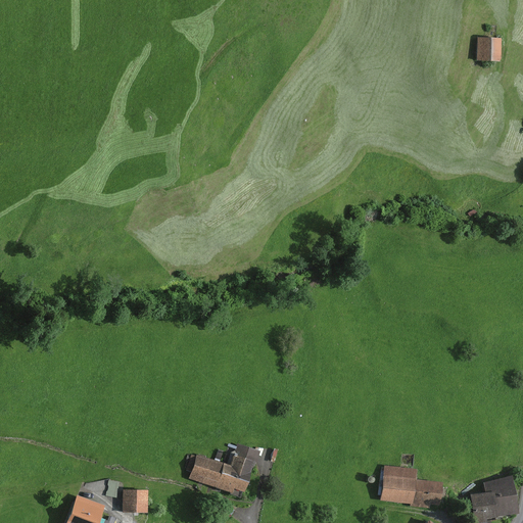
[(491,39),(471,37),(468,62),(489,64),(491,39)]
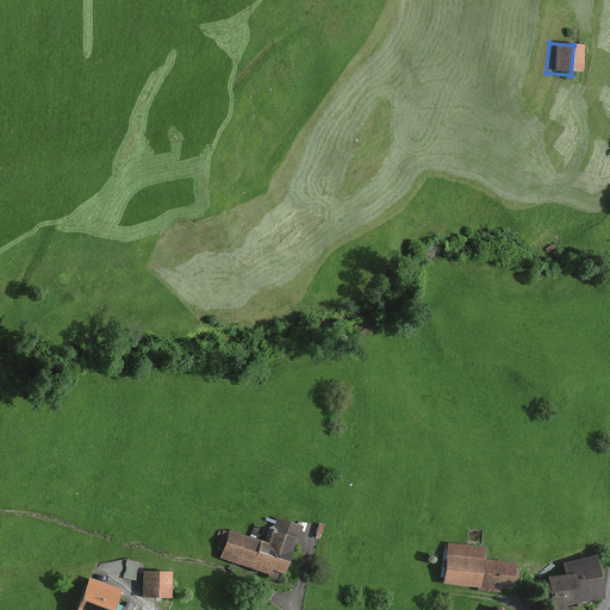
[(221,534),(213,558),(275,578),(291,530),(266,522),(259,546),(221,534)]
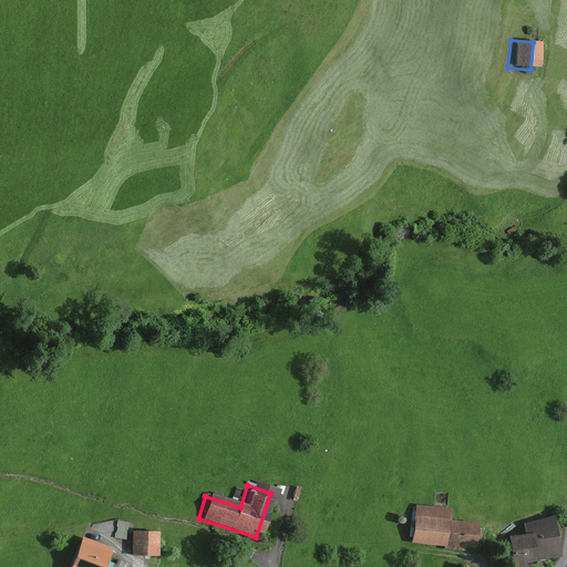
[(413,506),(409,539),(464,547),(467,525),(442,522),(444,511),(413,506)]
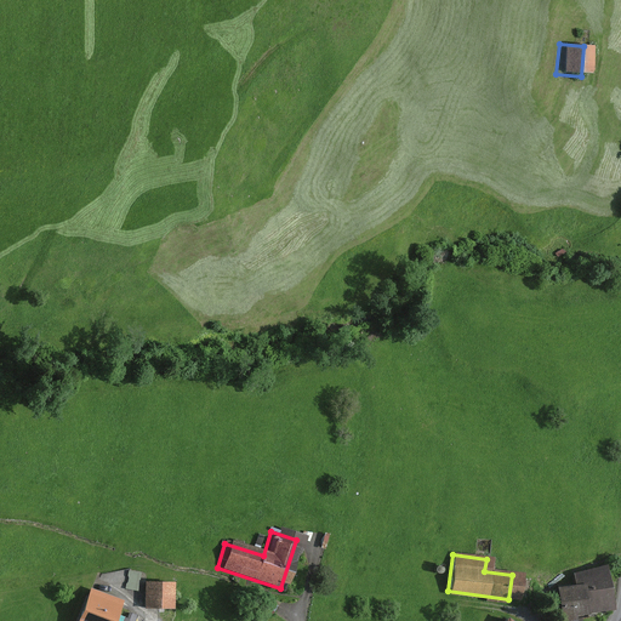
[(556,587),(558,620),(564,620),(617,610),(607,563),(556,587)]
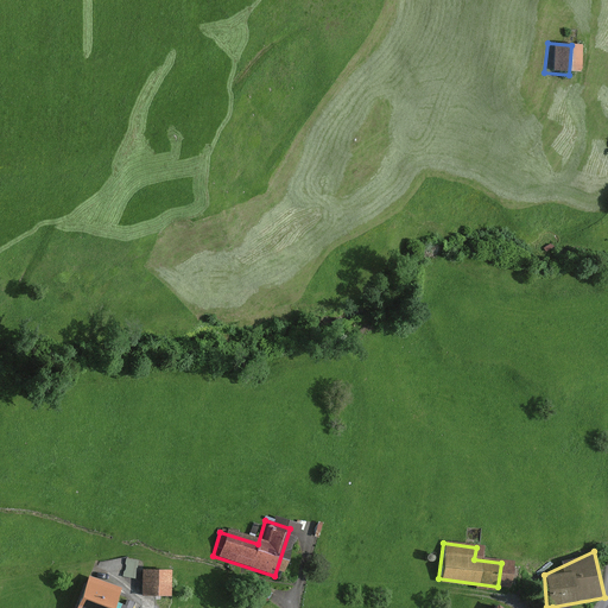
[(181,568),(149,570),(150,599),(182,597),(181,568)]
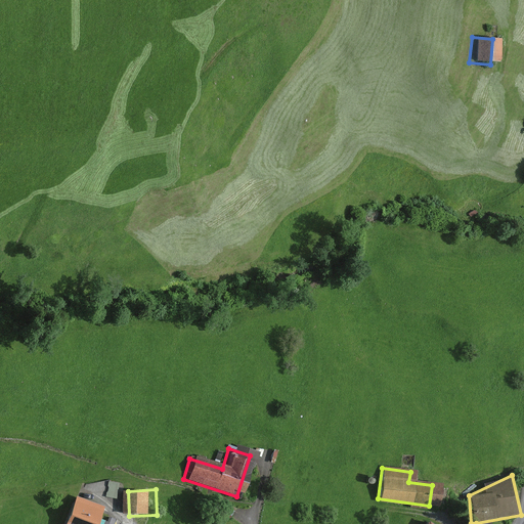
[(77,501),(68,523),(105,523),(110,514),(77,501)]
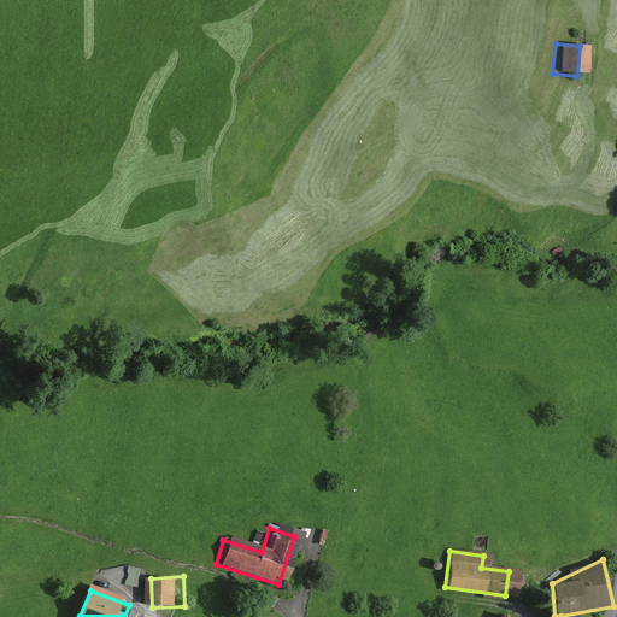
All buildings are outlined.
